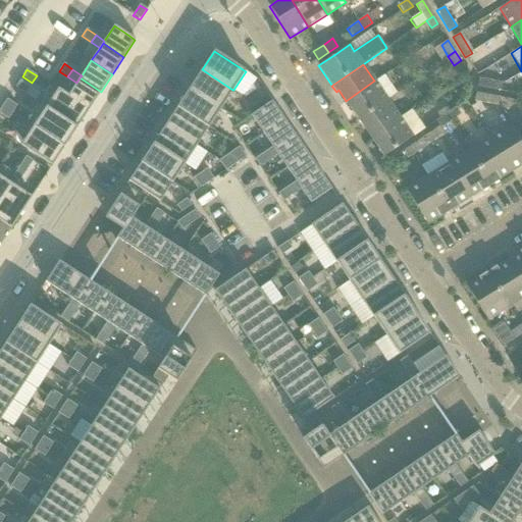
[(201,70),(190,88),(220,108),(221,109),(233,90),(232,90),(202,69),(201,70)]
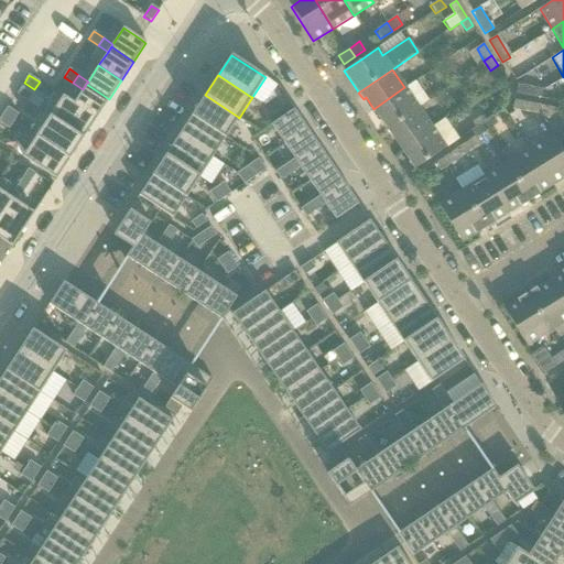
[(83,89),(74,102),(97,118),(109,99),(86,84),(83,89)]
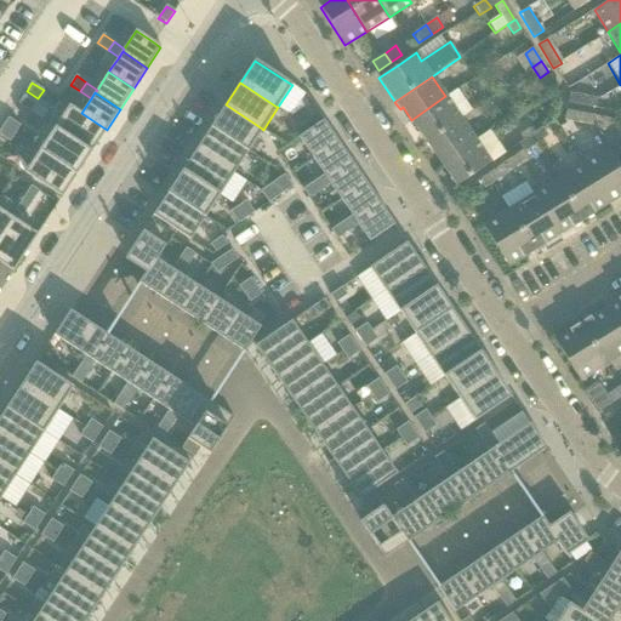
[(569,93),(568,104),(584,107),(585,96),(569,93)]
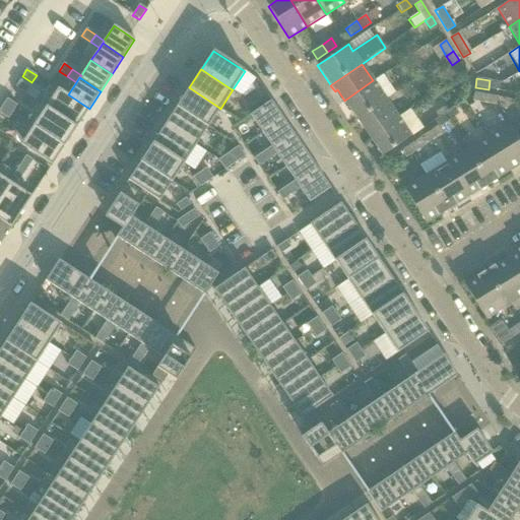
[(344,101),(356,119),(386,99),(373,80),(344,101)]
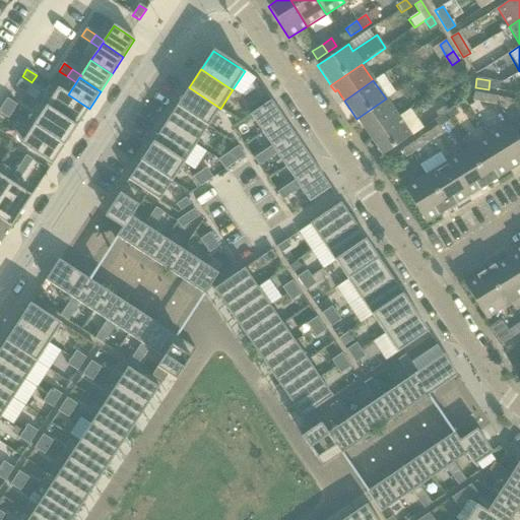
[(490,80),(489,89),(499,91),(500,82),(490,80)]
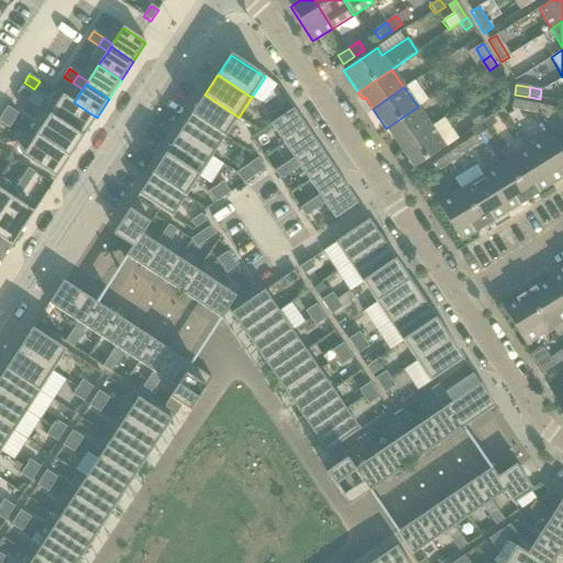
[(205,96),(191,116),(224,136),(225,138),(239,118),(238,117),(205,95),(205,96)]
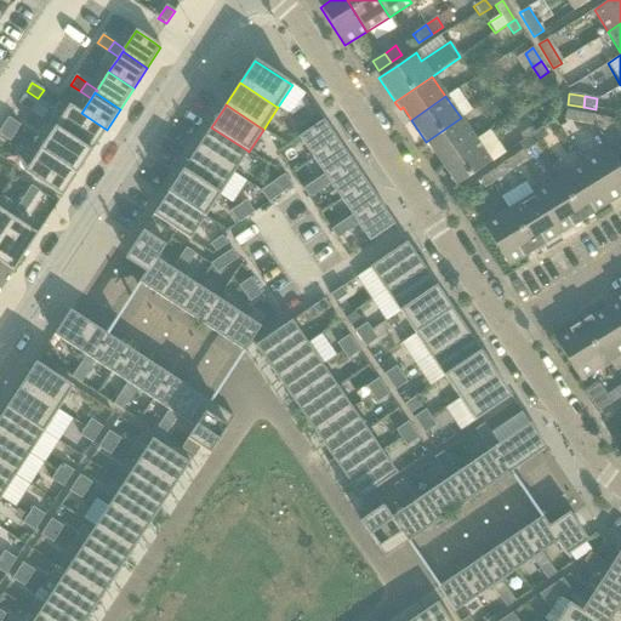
[(69,106),(55,129),(92,153),(107,130),(81,113),(69,106)]
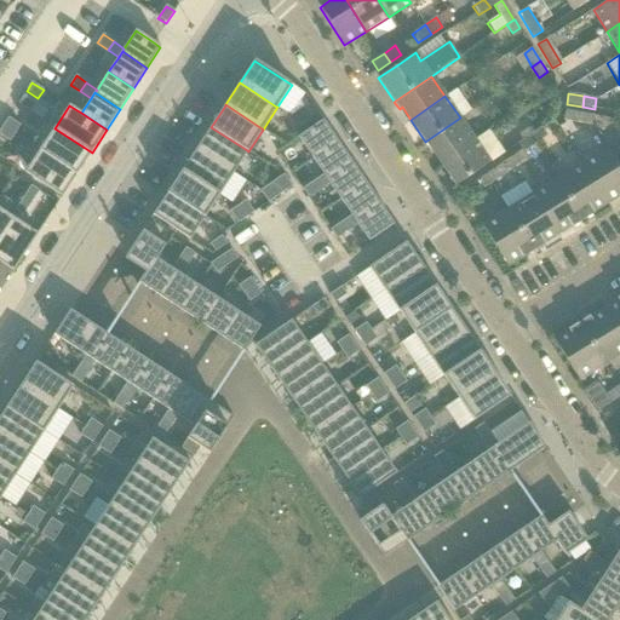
[(304,108),(296,113),(304,125),(311,119),(304,108)]
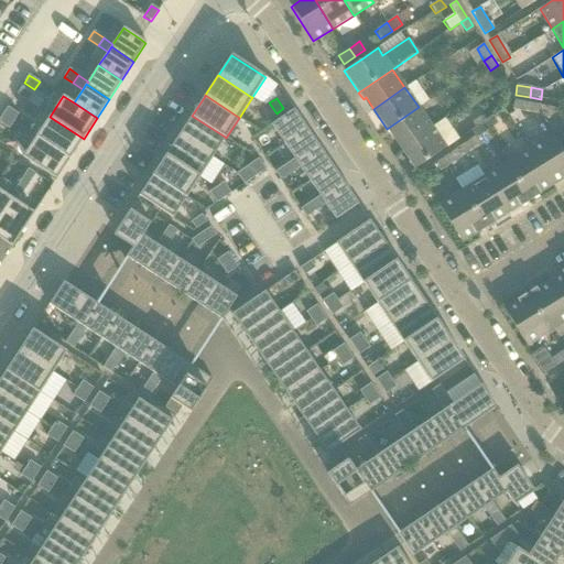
[(513,100),(512,110),(525,112),(527,102),(513,100)]
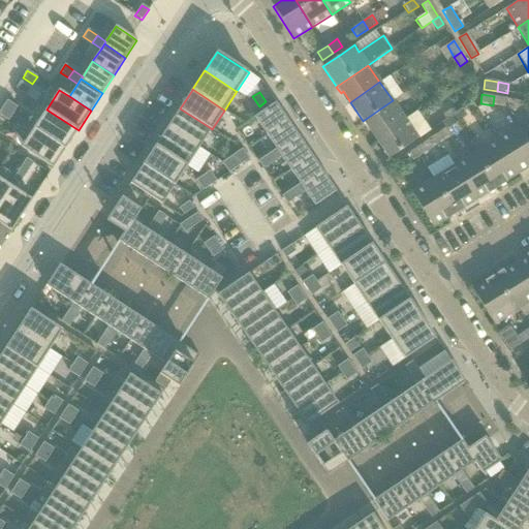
[(252,96),(245,101),(252,112),(259,106),(252,96)]
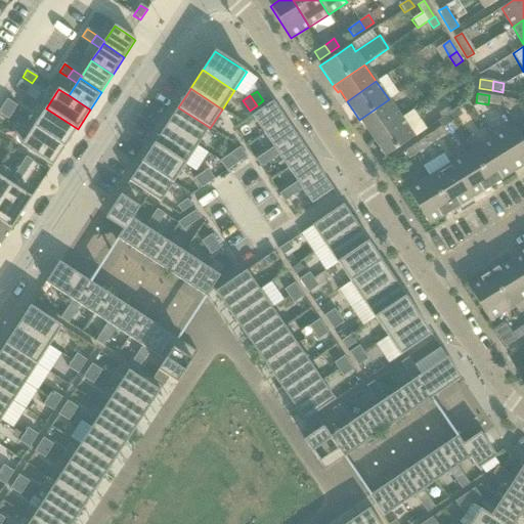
[(489,95),(488,104),(499,106),(500,99),(501,97),(489,95)]
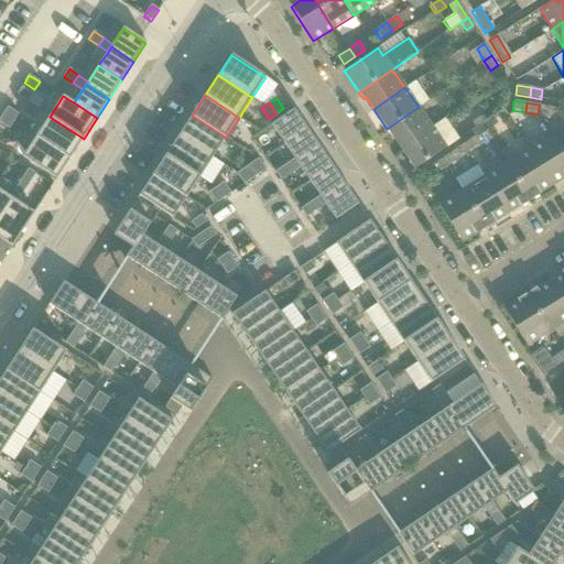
[(8,107),(2,115),(13,121),(19,115),(8,107)]
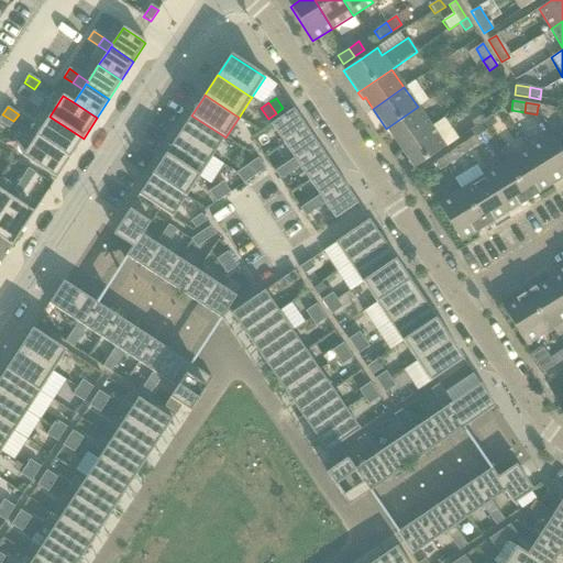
[(386,129),(400,150),(431,127),(418,107),(386,129)]
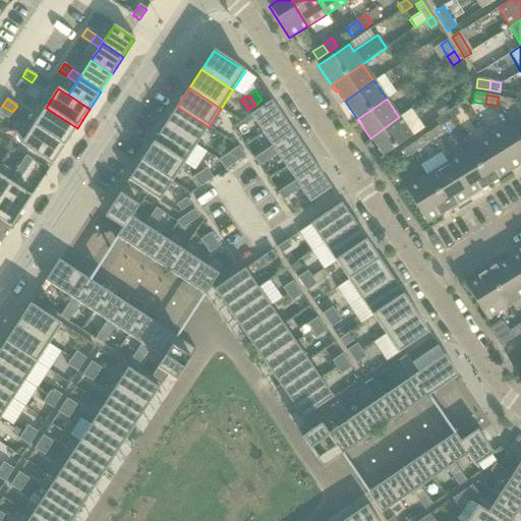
[(271,102),(250,116),(262,133),(263,133),(283,119),(271,102)]
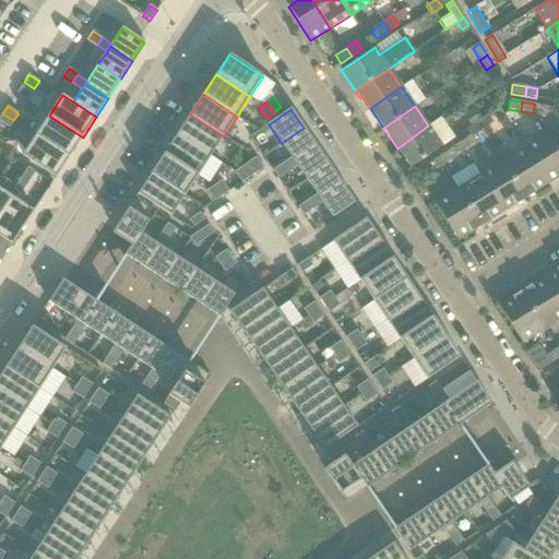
[(2,114),(0,117),(0,122),(9,128),(13,120),(2,114)]
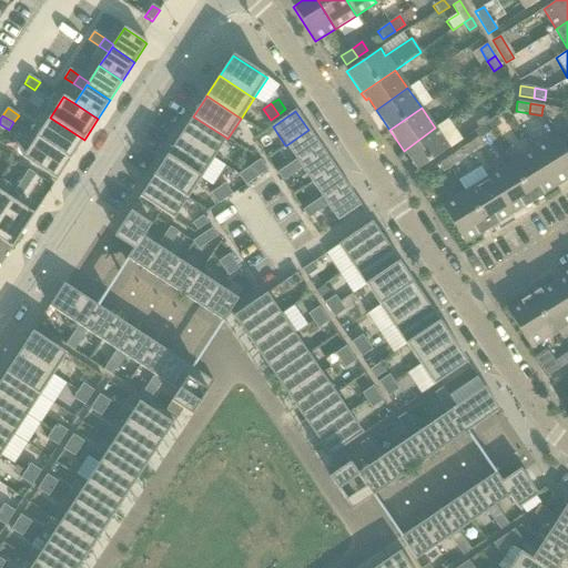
[(186,127),(180,137),(214,159),(227,139),(226,138),(193,117),(186,127)]
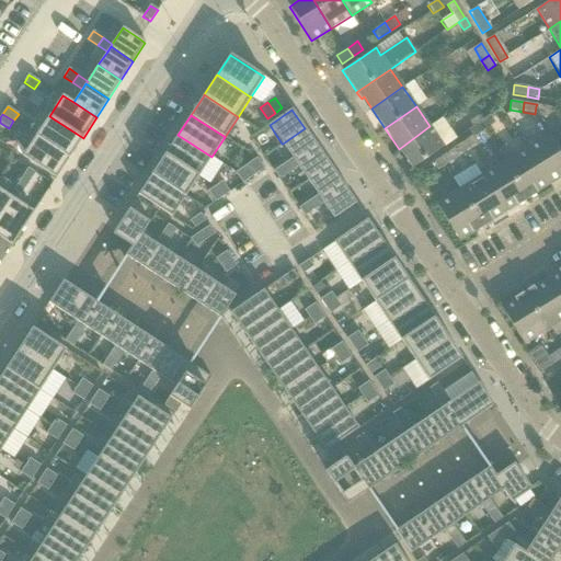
[(489,115),(479,123),(483,130),(494,123),(489,115)]
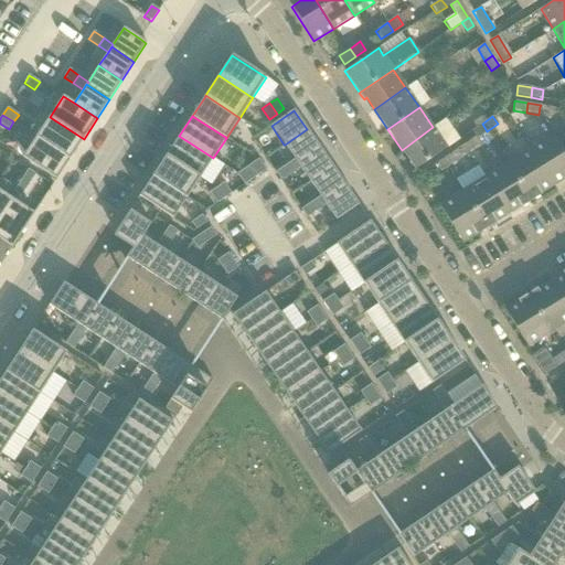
[(50,117),(35,137),(70,159),(84,139),(50,117)]
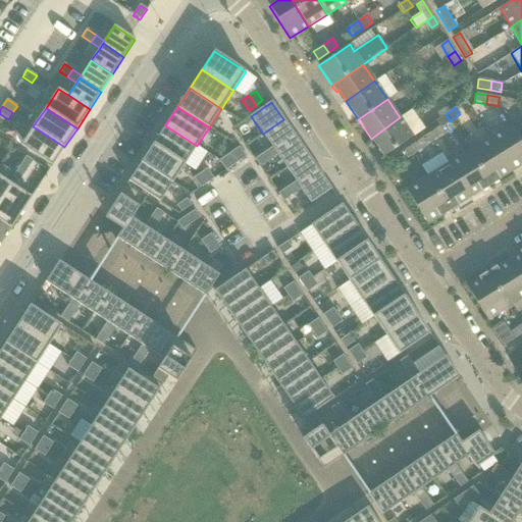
[(446,114),(435,121),(440,127),(450,121),(446,114)]
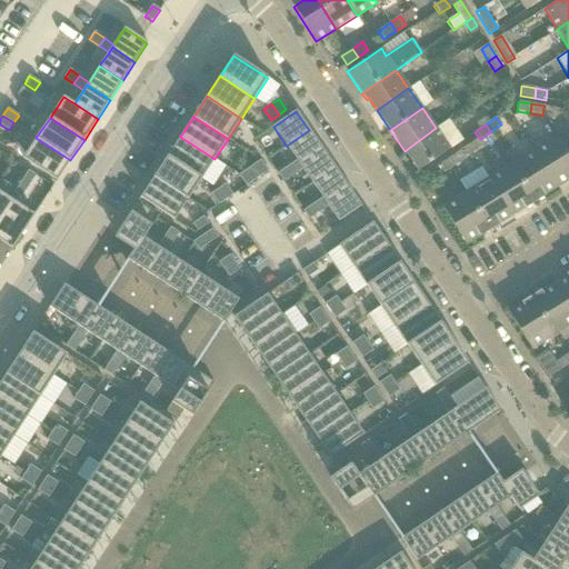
[(436,128),(405,151),(418,171),(450,149),(436,128)]
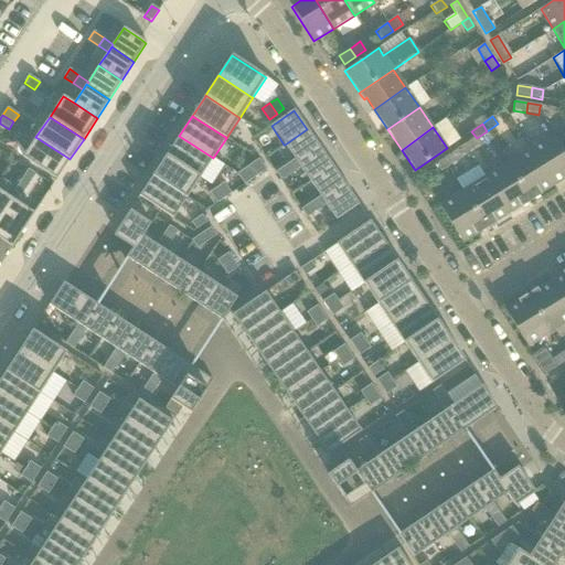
[(307,129),(285,145),(295,159),(297,162),(297,163),(319,148),(320,148),(307,129)]
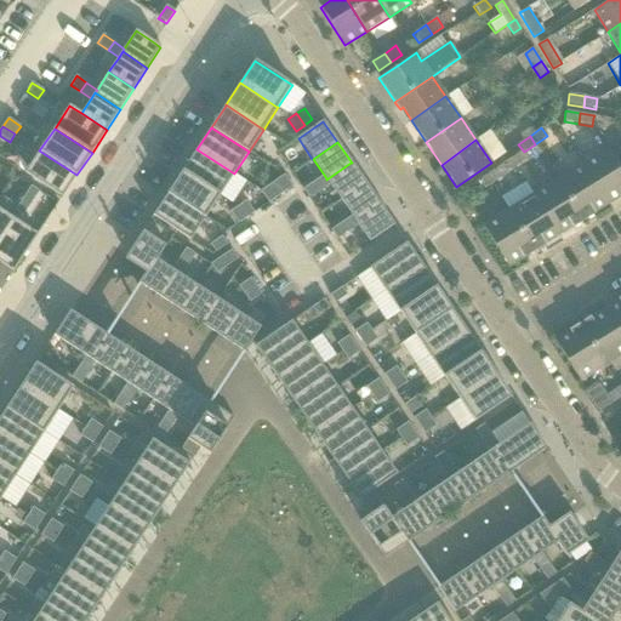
[(197,149),(182,171),(218,195),(220,195),(232,204),(246,182),(234,174),(197,149)]
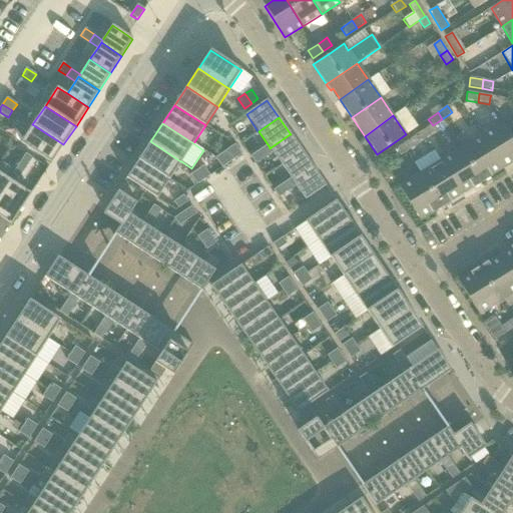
[(501,123),(480,135),(501,169),(512,161),(512,142),(508,134),(501,123)]
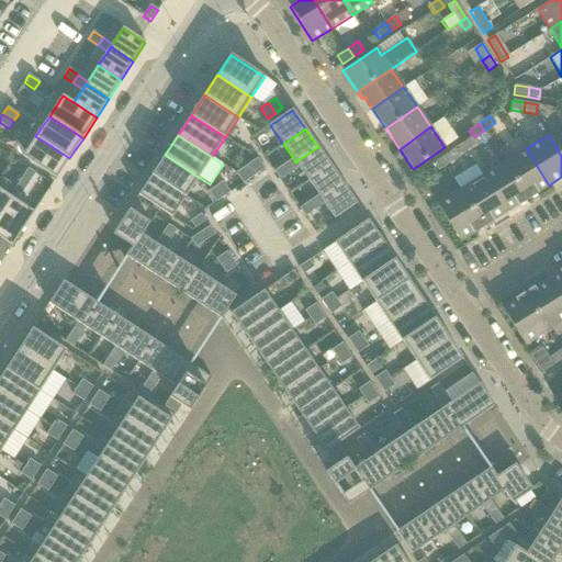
[(35,136),(22,157),(56,179),(69,158),(35,136)]
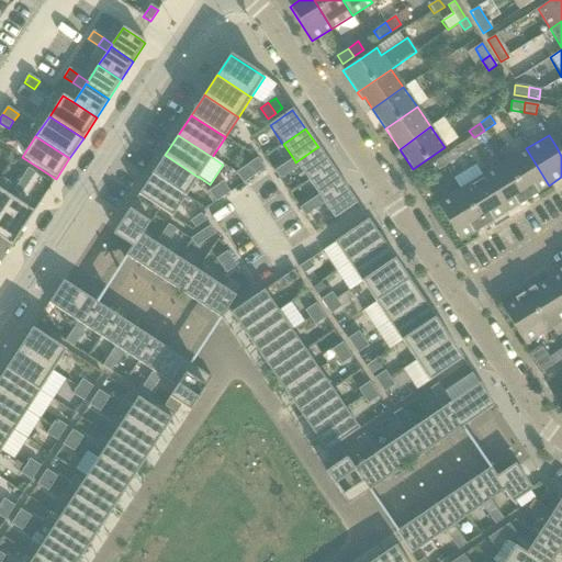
[(469,138),(458,147),(463,154),(474,146),(469,138)]
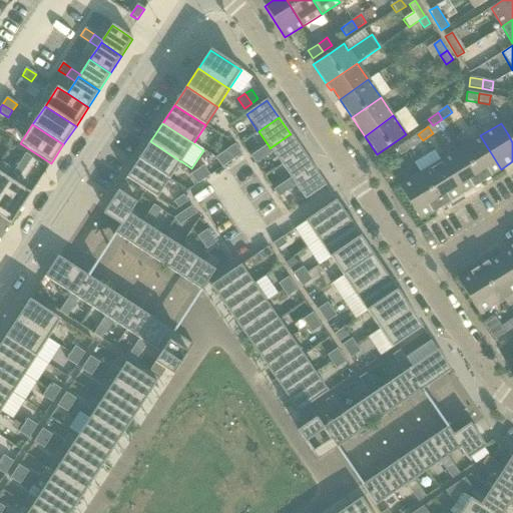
[(290,134),(270,148),(273,152),(281,164),(282,165),(302,151),(291,134),(290,134)]
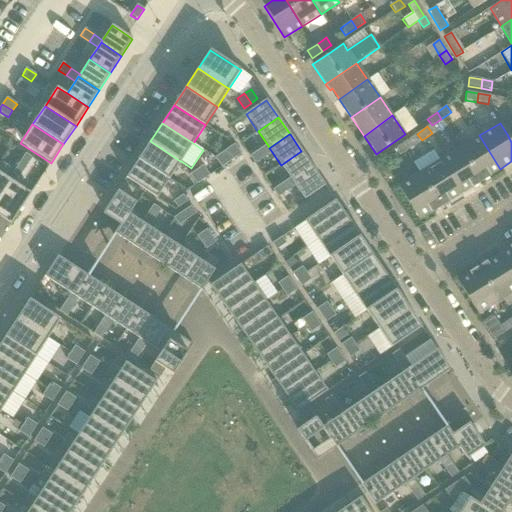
[(479,135),(459,148),(480,182),(500,169),(479,135)]
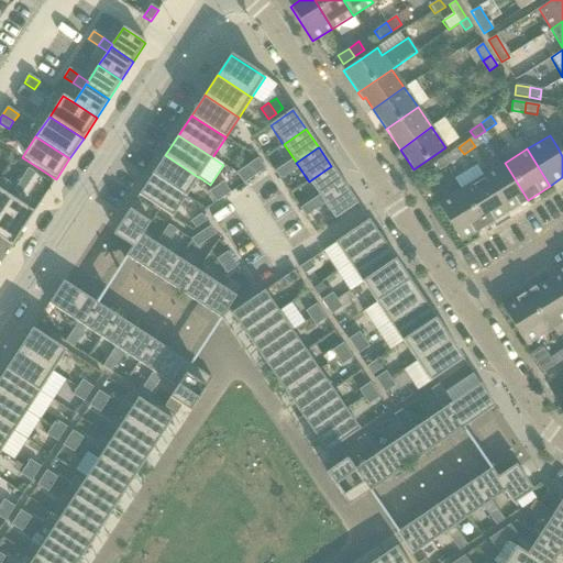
[(455,150),(440,159),(445,167),(461,156),(455,150)]
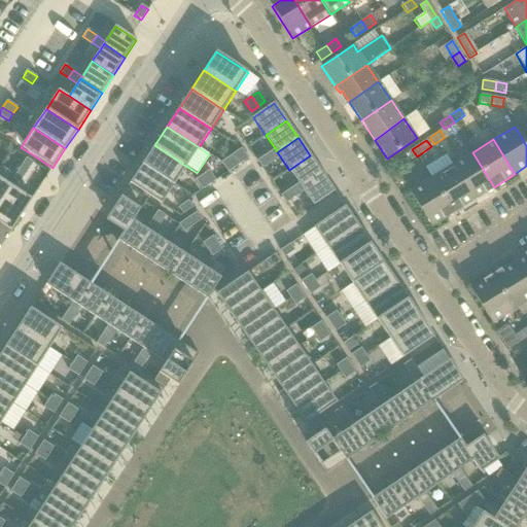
[(142,164),(142,165),(173,184),(174,185),(186,166),(185,166),(154,145),(142,164)]
